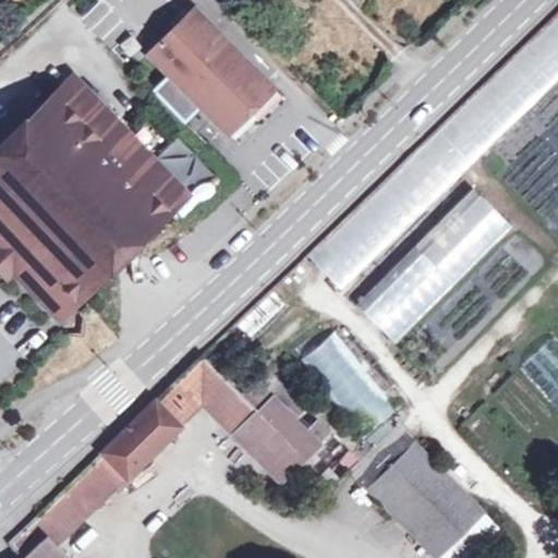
[(193,5),(146,55),(167,74),(152,92),(182,123),(199,107),(225,133),(270,85),(193,5)]
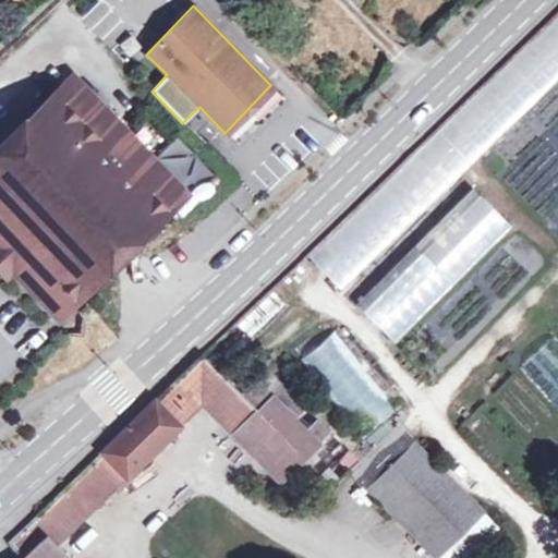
[(73,81),(0,150),(0,223),(73,300),(167,209),(68,107),(84,93),(73,81)]
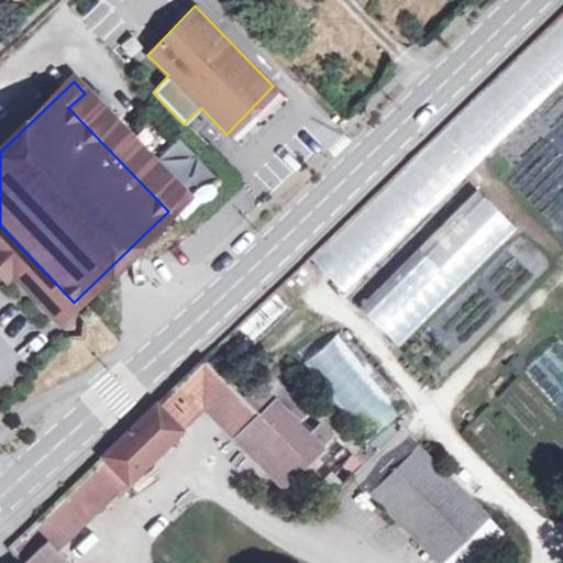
[(184,197),(85,94),(68,108),(168,211),(184,197)]
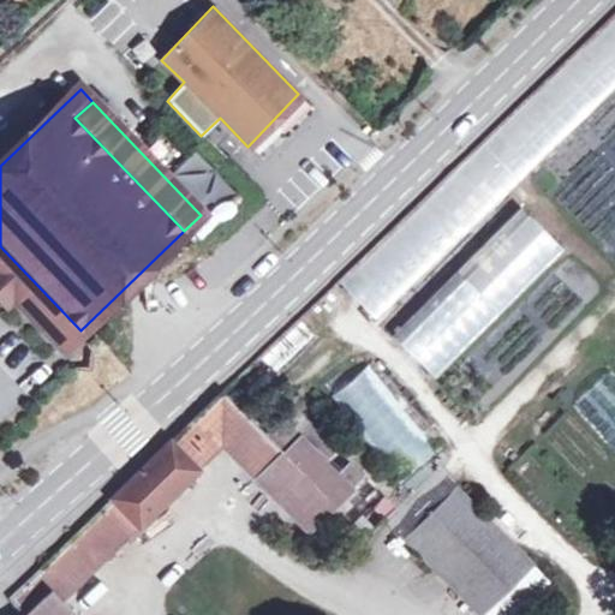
[(519,207),(392,336),(434,377),(561,249),(519,207)]
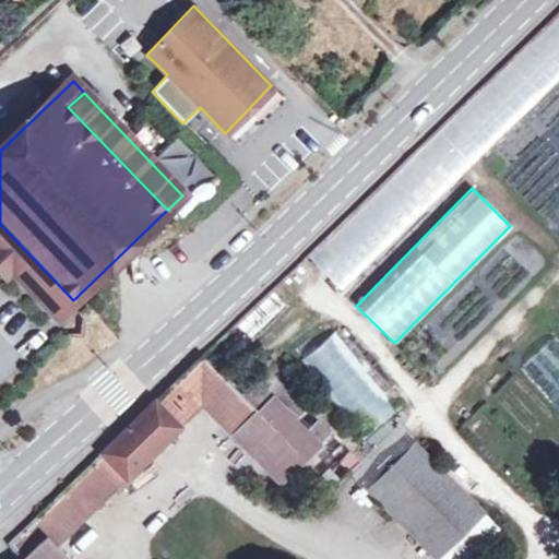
[(73,300),(0,224),(0,252),(15,269),(59,314),(73,300)]
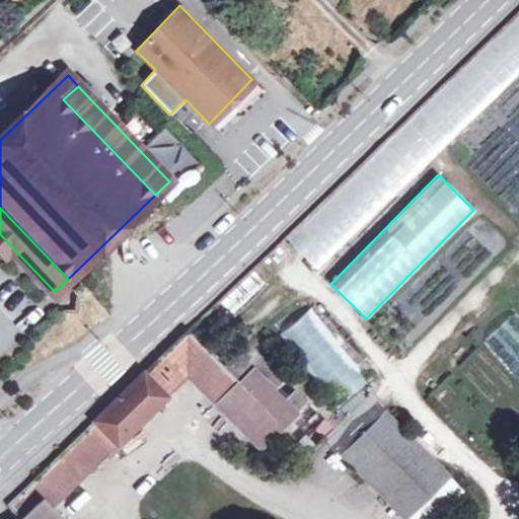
[(14,249),(0,234),(0,252),(5,258),(14,249)]
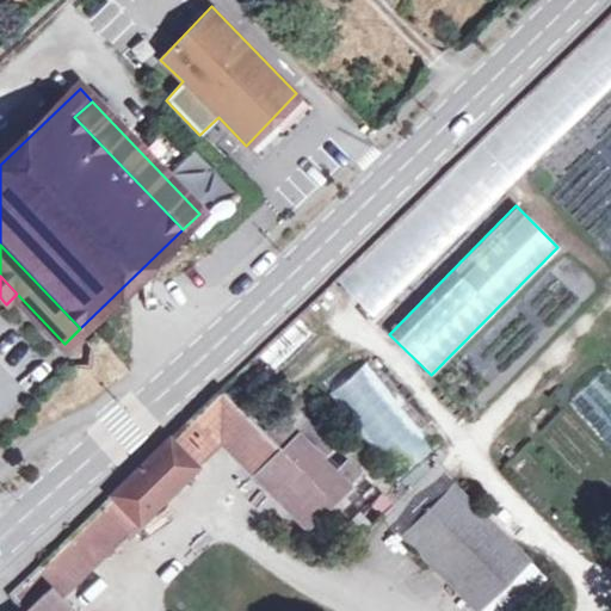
[(395,480),(432,454),(369,365),(331,392),(395,480)]
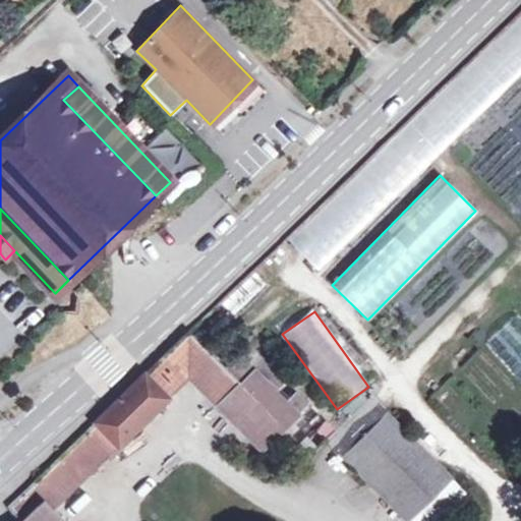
[(520,324),(516,319),(488,344),(520,380),(520,324)]
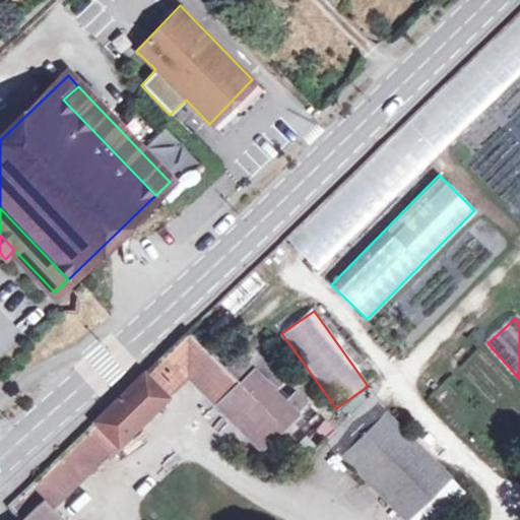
[(255,425),(246,434),(259,448),(297,409),(305,402),(294,390),(282,401),(272,391),(283,380),(247,343),(222,366),(188,331),(100,417),(9,506),(11,508),(17,519),(62,519),(51,509),(80,479),(73,472),(86,460),(93,467),(116,445),(118,447),(168,398),(167,396),(187,376),(237,426),(246,415),(255,425)]
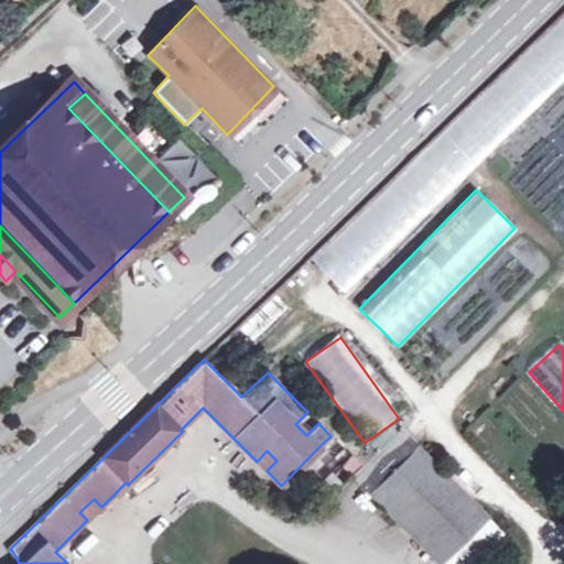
[(438,563),(441,563),(488,518),(416,447),(370,494),(438,563)]
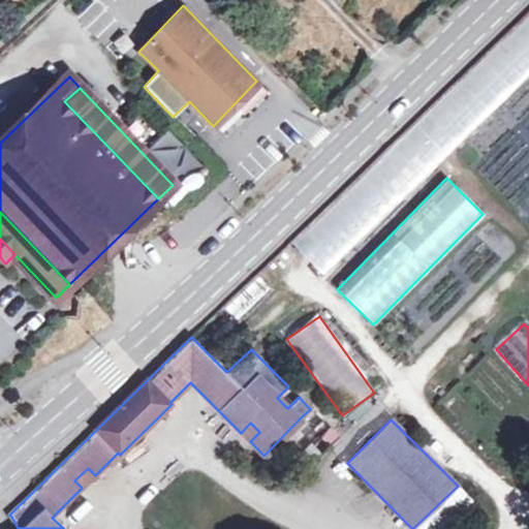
[(250,423),(241,433),(250,441),(259,432),(250,423)]
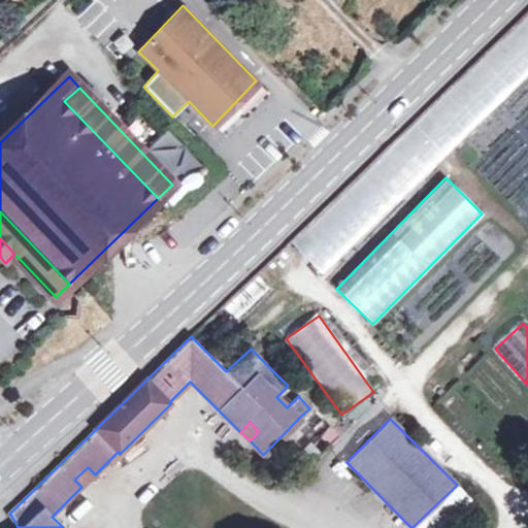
[(81,487),(95,474),(88,467),(74,480),(81,487)]
